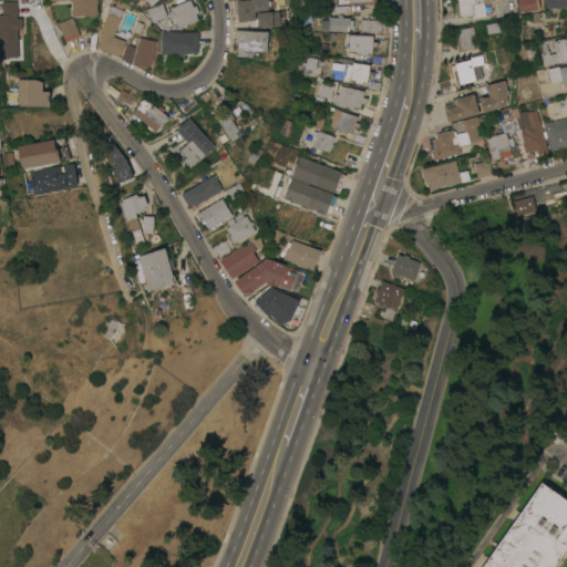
[(98,0),(98,2),(96,2),(98,16),(72,16),(72,1),(70,1),(70,2),(57,2),(57,0),(98,0)]
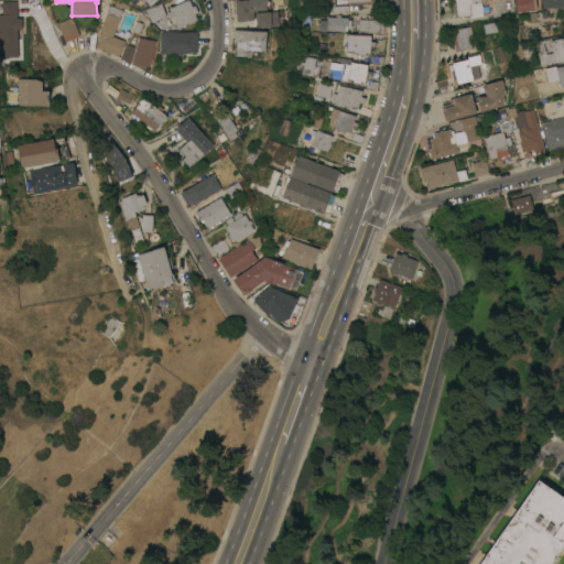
[(147,9),(161,3),(164,10),(186,0),(190,0),(193,7),(195,6),(198,12),(195,13),(197,20),(177,28),(169,30),(164,17),(151,22),(147,9)]
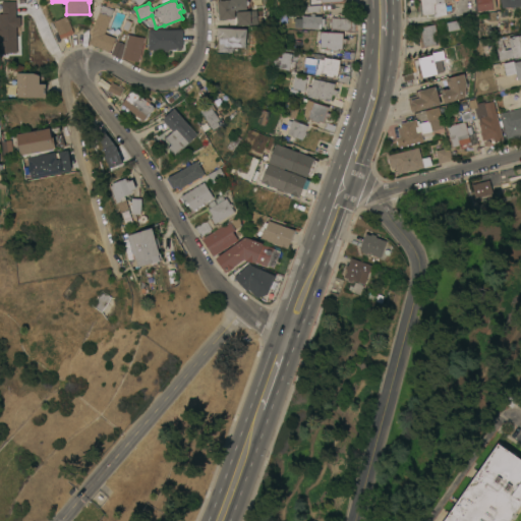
[(216,2),(232,0),(234,19),(218,20),(216,2)]
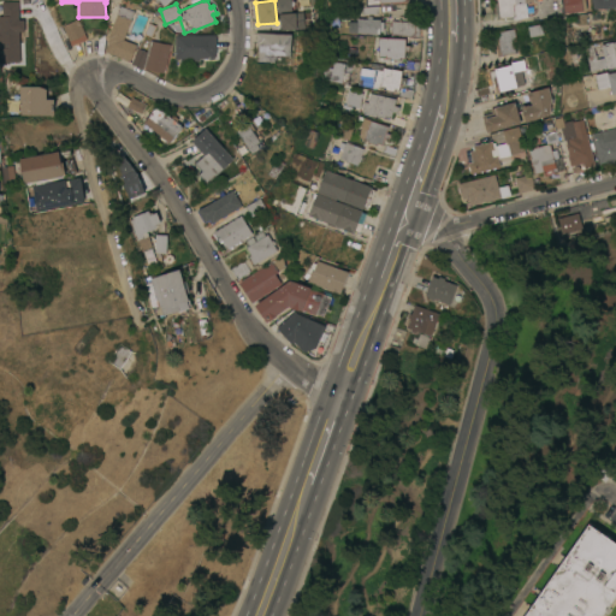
[(535,0),(537,1),(526,3),(527,17),(515,19),(514,16),(497,19),(495,3),(497,3),(497,0),(535,0)]
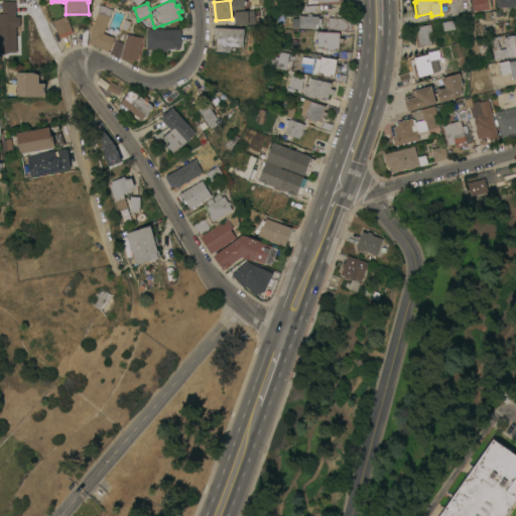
[(490,0),(492,8),(486,9),(486,12),(475,14),(475,11),(473,11),(471,0),(490,0)]
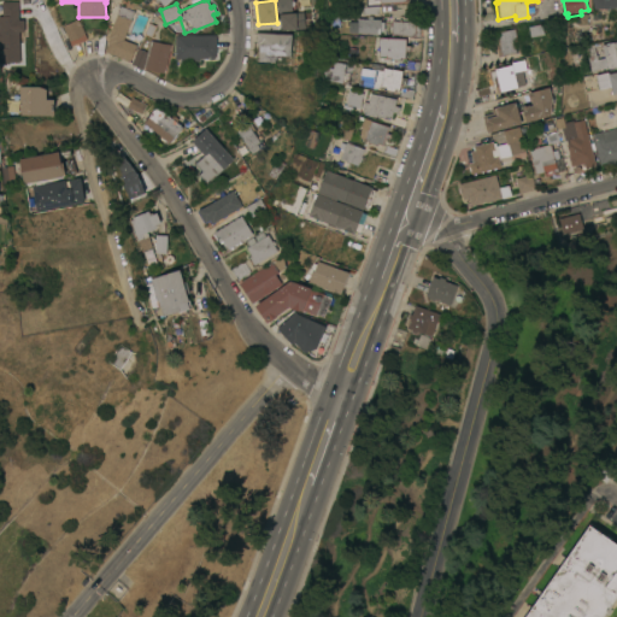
[(19,30),(18,30),(19,42),(11,42),(11,59),(7,59),(9,68),(6,71),(0,68),(0,16),(3,16),(3,3),(18,1),(19,30)]
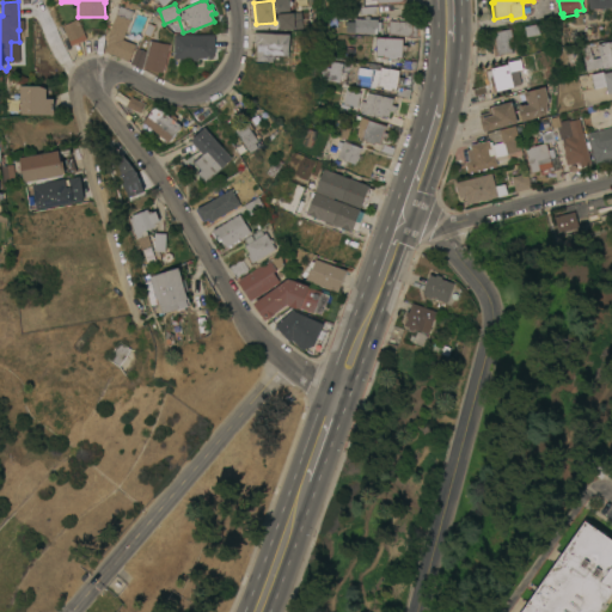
[(123,40),(132,43),(133,40),(140,43),(138,48),(134,47),(129,62),(117,57),(118,56),(104,50),(108,42),(106,42),(108,38),(106,37),(116,14),(115,14),(120,4),(134,10),(129,19),(130,20),(123,40)]
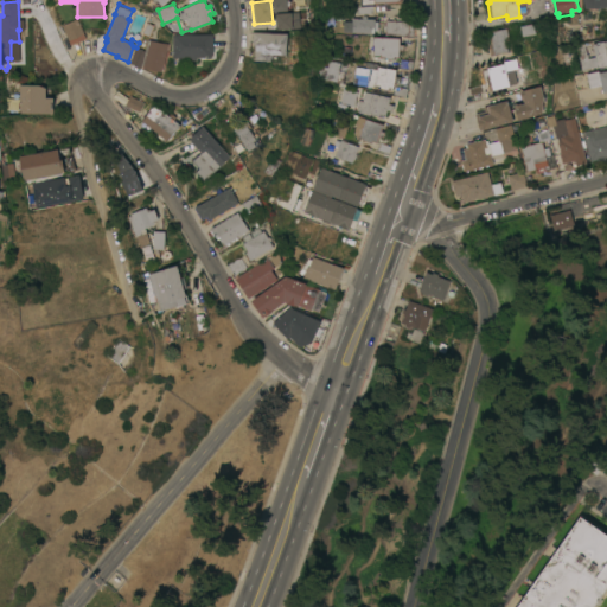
[(275,14),(299,13),(300,29),(292,30),(276,31),(275,14)]
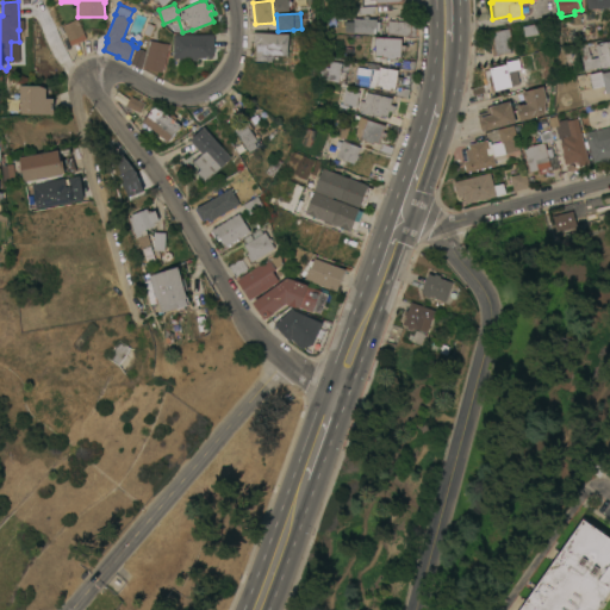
[(363,19),(363,16),(368,17),(368,19),(375,19),(375,22),(379,23),(379,31),(375,31),(375,33),(353,33),(353,19),(363,19)]
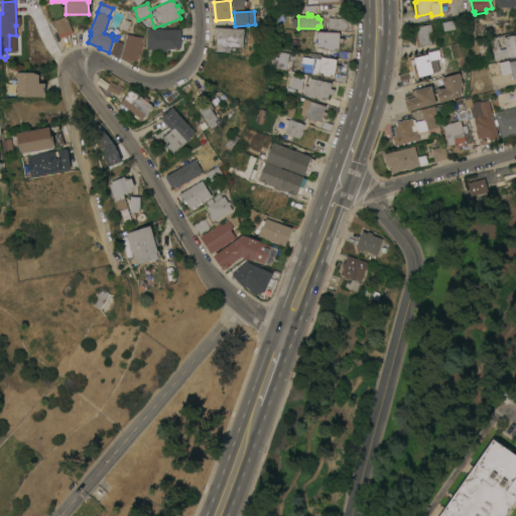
[(73,33),(59,38),(52,21),(66,15),(73,33)]
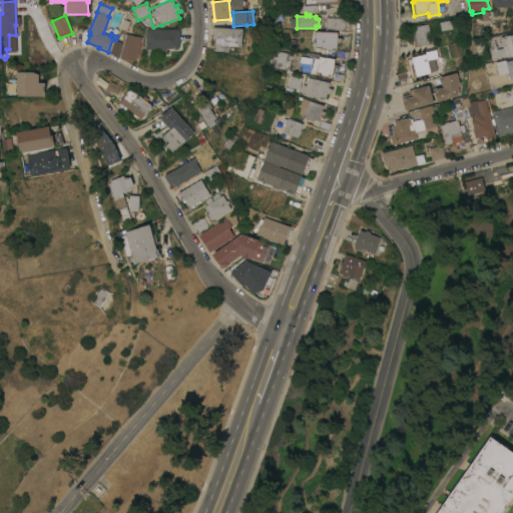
[(325,30),(325,17),(331,18),(331,16),(333,16),(333,18),(345,18),(345,20),(349,20),(348,30),(345,30),(345,31),(325,30)]
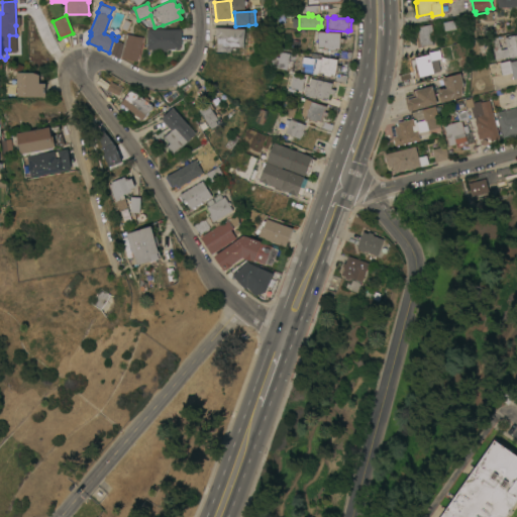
[(488,34),(486,22),(492,22),(492,20),(503,18),(505,32),(488,34)]
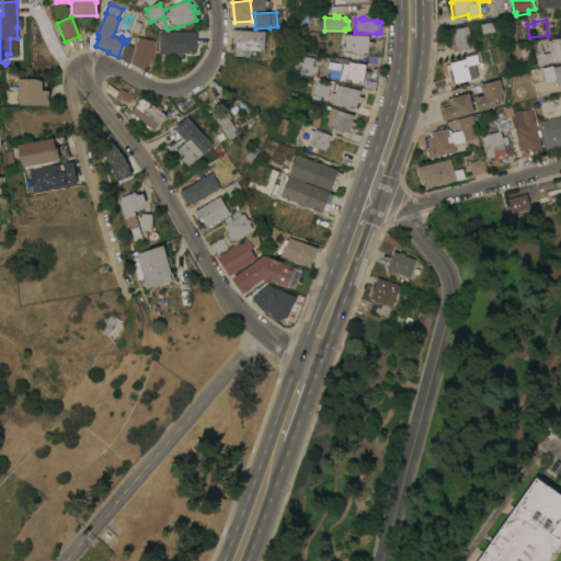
[(468,26),(470,36),(466,37),(468,48),(454,50),(450,36),(454,36),(453,29),(468,26)]
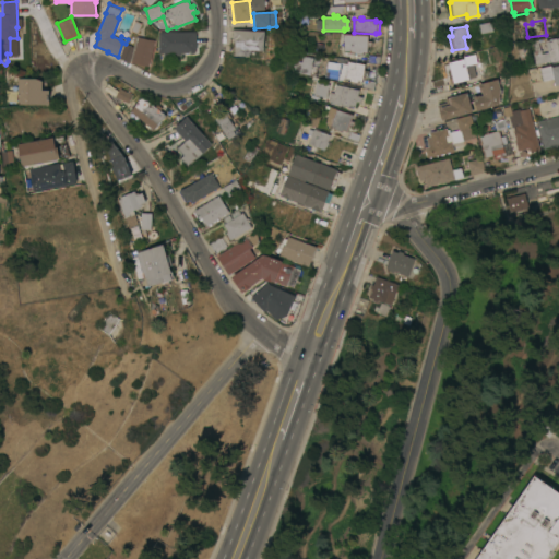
[(263,32),(263,51),(251,51),(251,56),(249,56),(249,57),(234,57),(235,43),(232,43),(233,31),(263,32)]
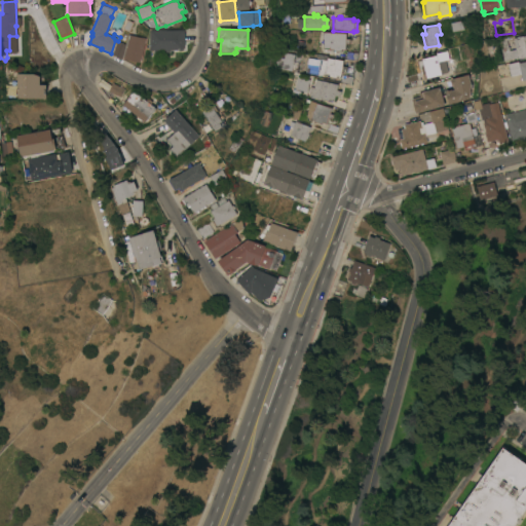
[(184,30),(185,46),(184,46),(184,49),(170,50),(170,52),(166,52),(166,49),(150,50),(150,30),(184,30)]
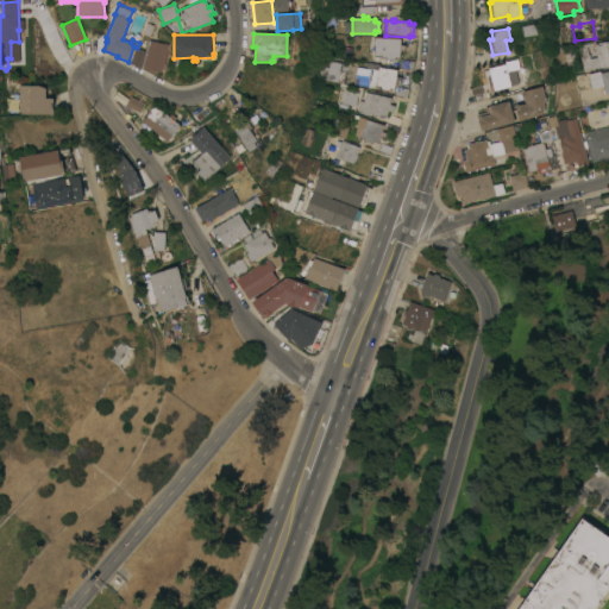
[(400,45),(405,46),(403,51),(400,51),(399,58),(394,58),(394,61),(385,60),(385,57),(371,57),(372,38),(400,39),(400,45)]
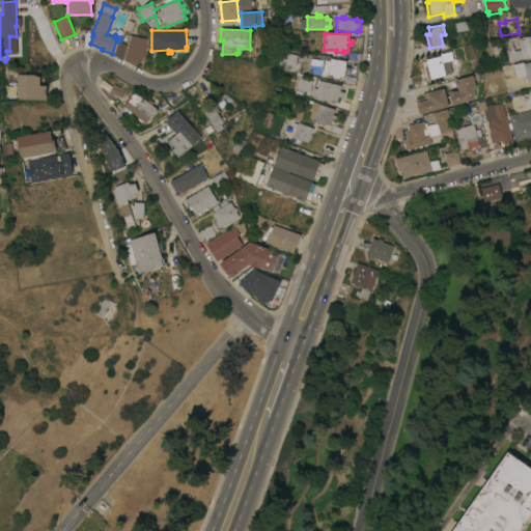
[(142,63),(126,59),(131,35),(147,38),(142,63)]
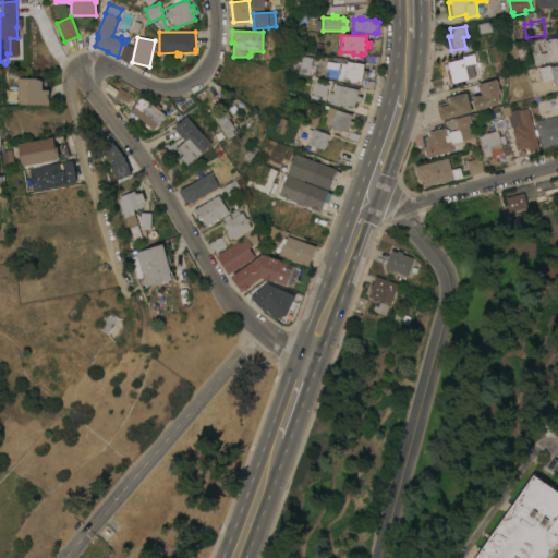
[(557,37),(557,60),(549,62),(549,61),(534,64),(532,51),(541,50),(541,53),(547,51),(545,40),(548,39),(557,37)]
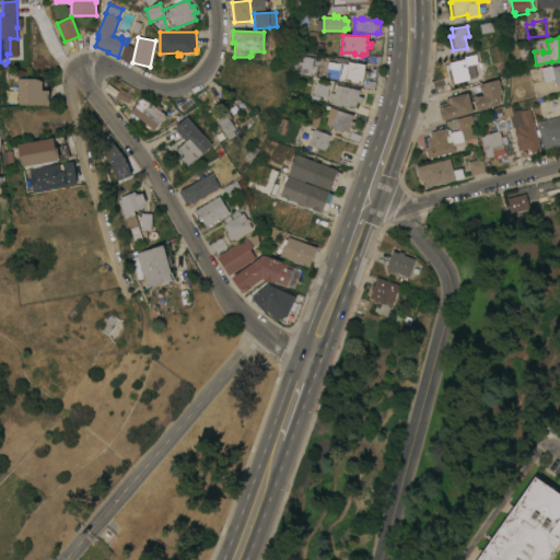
[(124,45),(126,46),(126,44),(136,47),(130,62),(119,58),(124,45)]
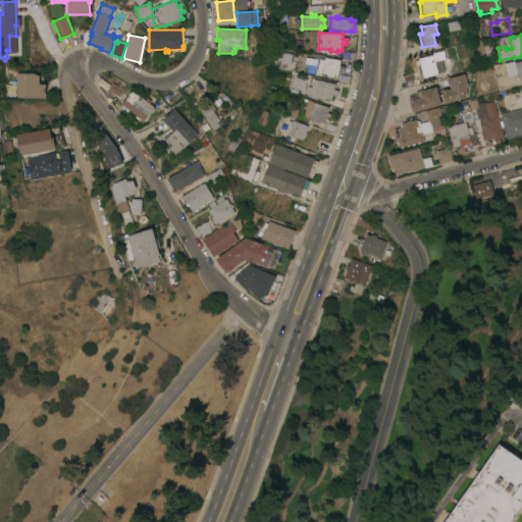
[(433,54),(432,52),(444,50),(446,58),(447,58),(450,68),(448,70),(437,73),(438,74),(420,79),(418,65),(420,65),(419,58),(433,54)]
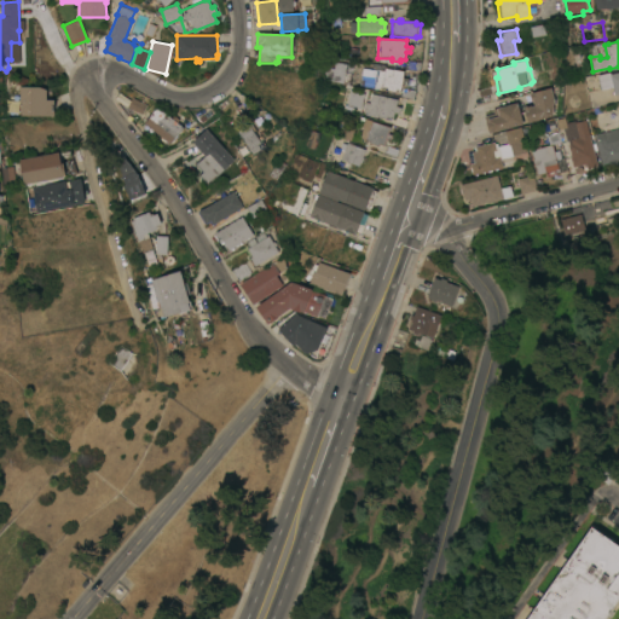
[(403,79),(408,80),(406,85),(401,85),(400,91),(395,90),(395,92),(386,91),(386,88),(381,87),(381,90),(359,86),(359,87),(322,81),(324,68),(334,69),(335,63),(383,71),(385,68),(404,71),(403,79)]
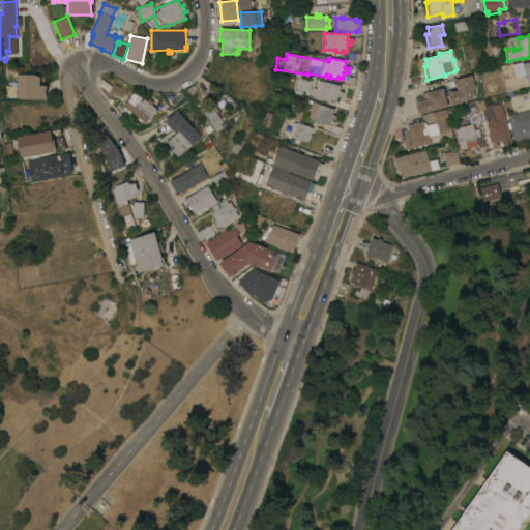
[(512,64),(523,62),(523,63),(529,61),(529,80),(526,81),(525,74),(514,77),(512,64)]
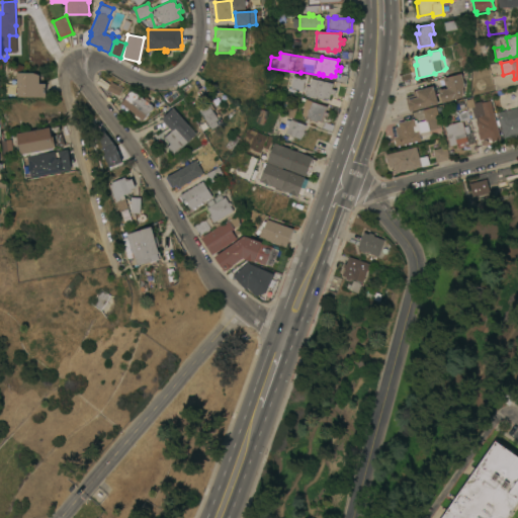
[(38,83),(46,83),(45,97),(17,96),(17,85),(16,85),(16,72),(32,72),(39,75),(38,83)]
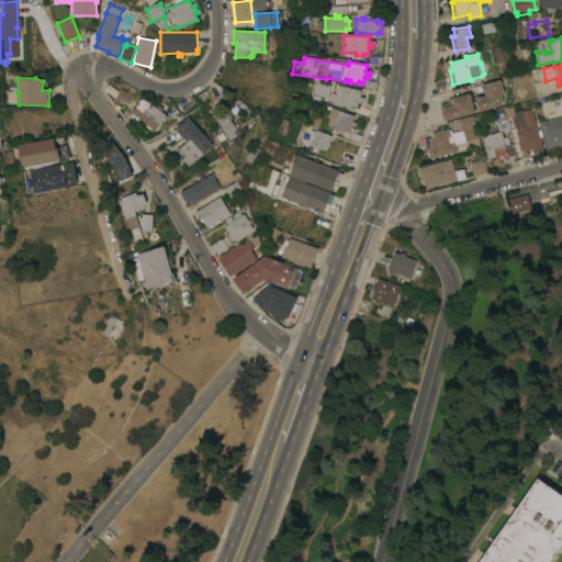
[(501,79),(503,88),(503,93),(502,94),(503,96),(502,105),(479,110),(475,98),(482,96),(483,97),(485,96),(484,91),(483,91),(481,85),(501,79)]
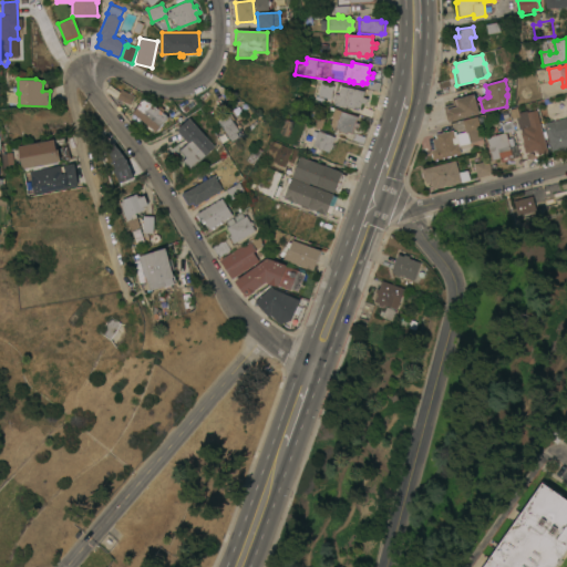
[(333,86),(330,100),(317,96),(320,83),(333,86)]
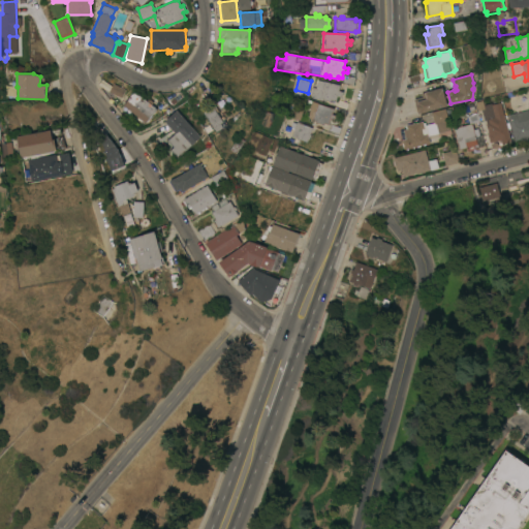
[(323,83),(323,82),(340,86),(338,91),(342,92),(341,98),(337,97),(336,102),(332,101),(331,102),(321,100),(321,101),(312,98),(312,96),(310,95),(311,88),(315,89),(317,81),(323,83)]
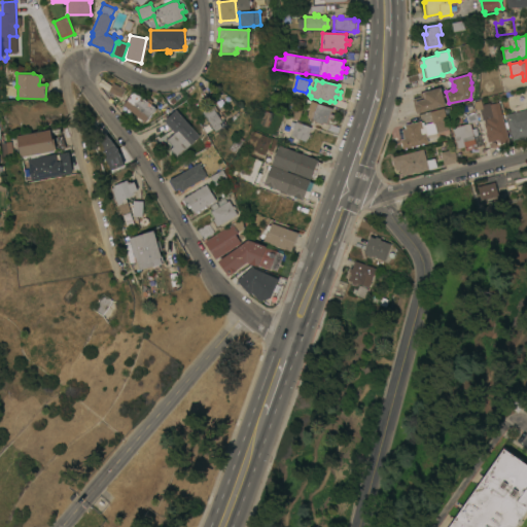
[(416,113),(412,99),(421,97),(420,93),(441,88),(446,105),(416,113)]
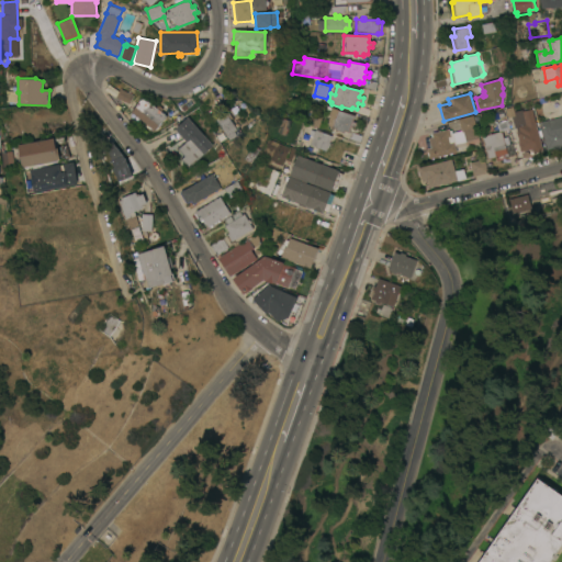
[(131,113),(143,98),(156,108),(157,105),(163,110),(160,112),(166,116),(154,132),(131,113)]
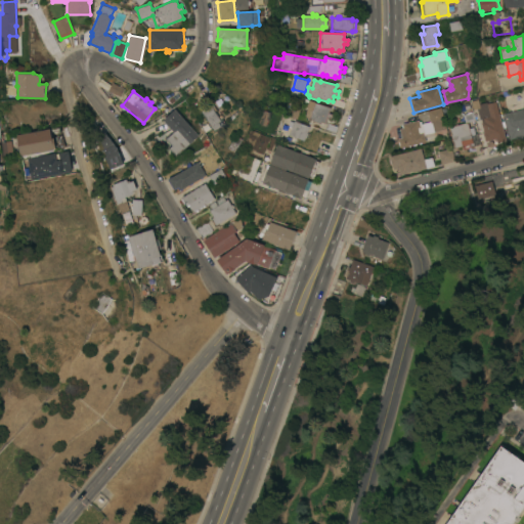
[(523,102),(521,92),(505,97),(507,106),(523,102)]
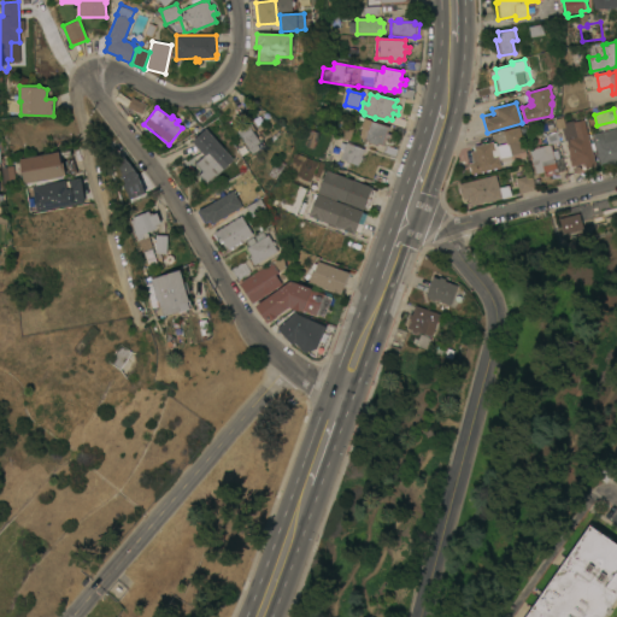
[(388,128),(386,134),(391,135),(388,141),(385,140),(382,146),(377,145),(377,146),(368,144),(369,141),(358,137),(360,131),(358,130),(363,118),(388,128)]
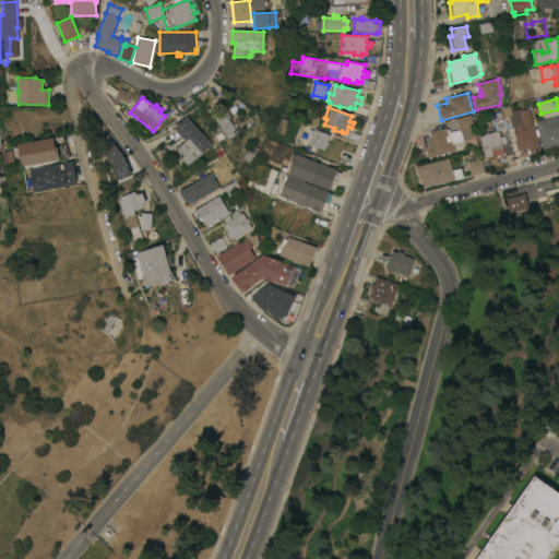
[(539,150),(531,152),(532,155),(520,157),(515,142),(516,141),(513,130),(516,129),(515,126),(523,123),(520,110),(530,108),(539,150)]
